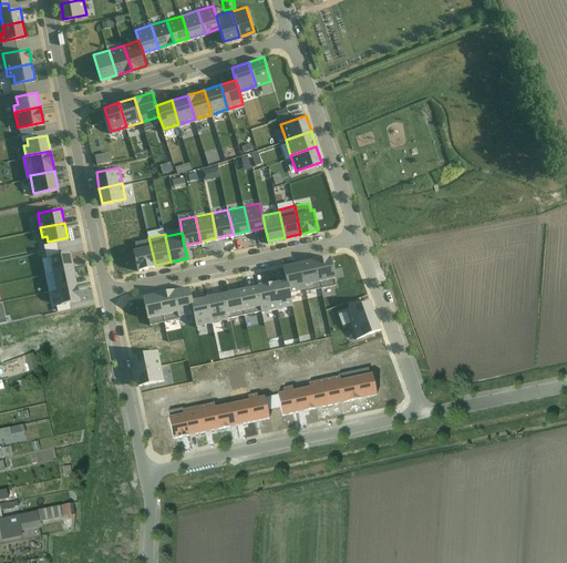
[(137,268),(155,265),(148,237),(135,239),(136,247),(133,248),(137,268)]
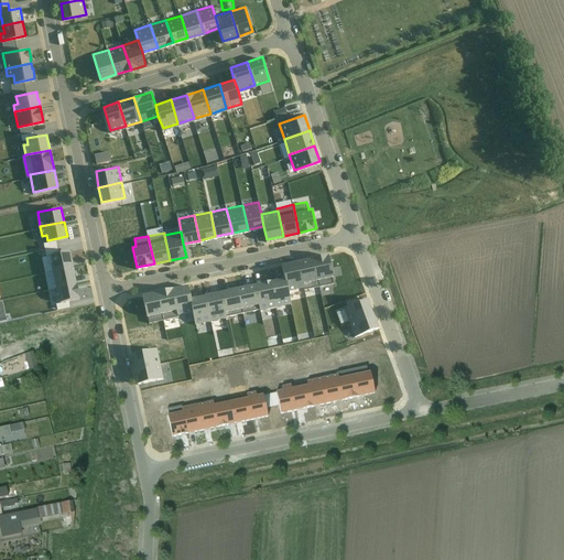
[(49,254),(53,269),(73,265),(69,249),(49,254)]
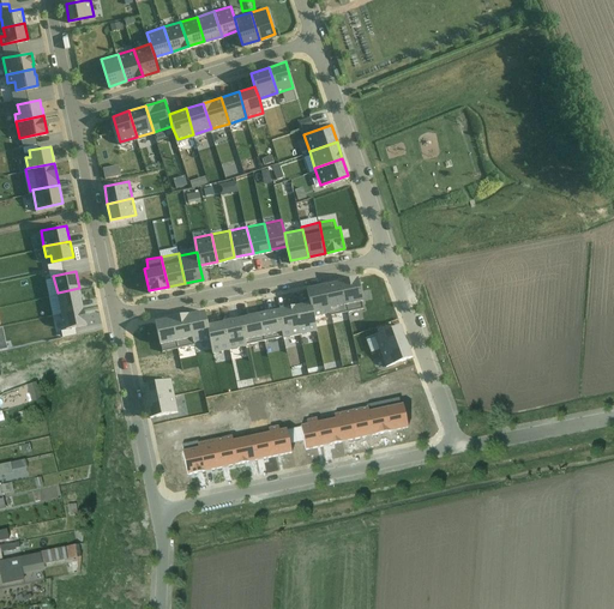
[(357,276),(341,279),(348,309),(363,306),(361,299),(362,299),(357,276)]
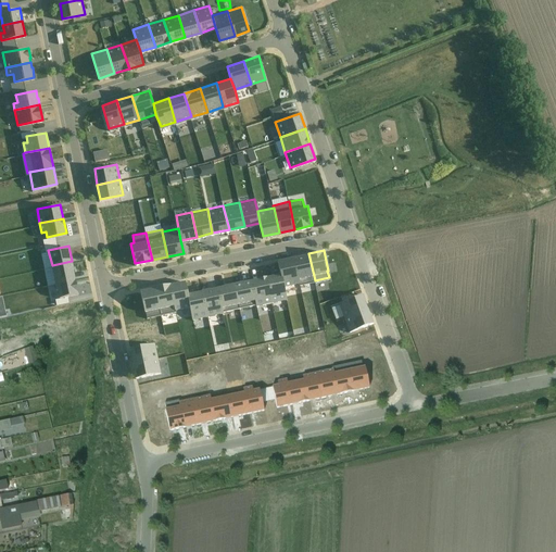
[(308,253),(294,255),(300,281),(300,284),(315,280),(308,253)]
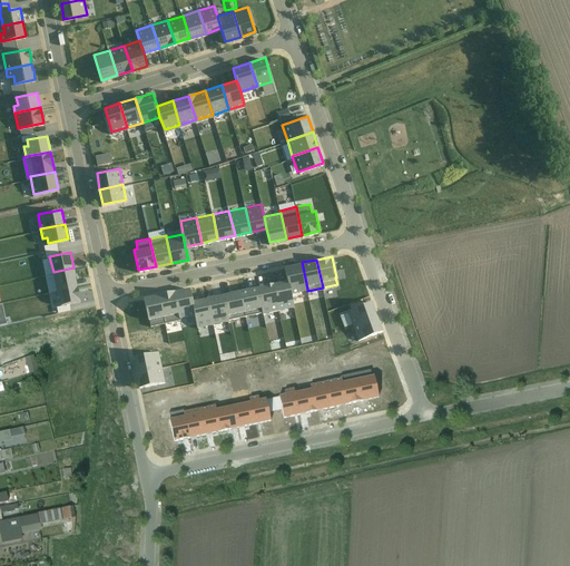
[(291,292),(307,289),(302,262),(284,266),(287,280),(291,292)]
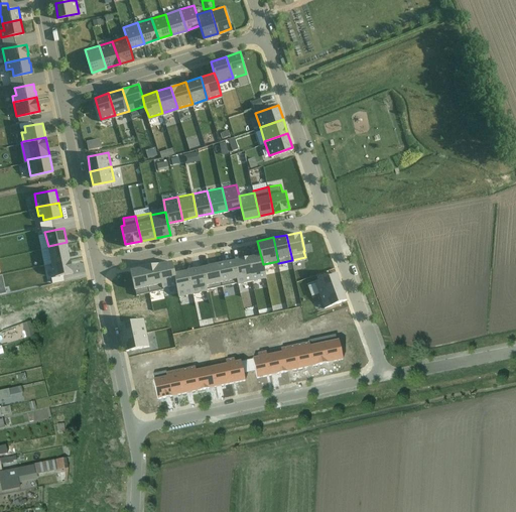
[(48,246),(51,261),(70,257),(67,242),(48,246)]
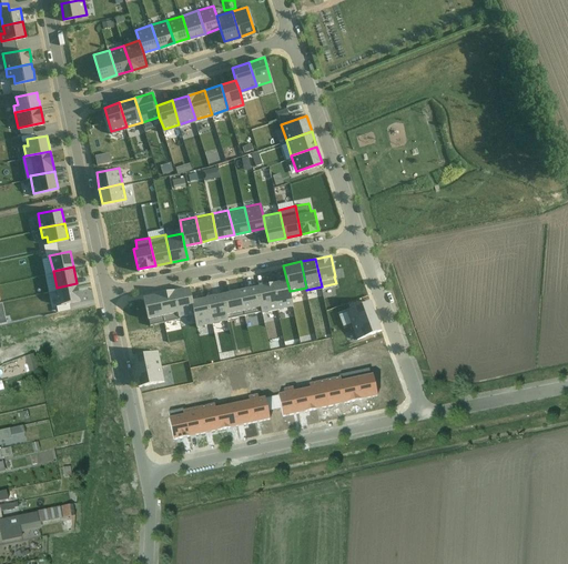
[(286,279),(272,282),(277,308),(293,304),(290,291),(286,279)]
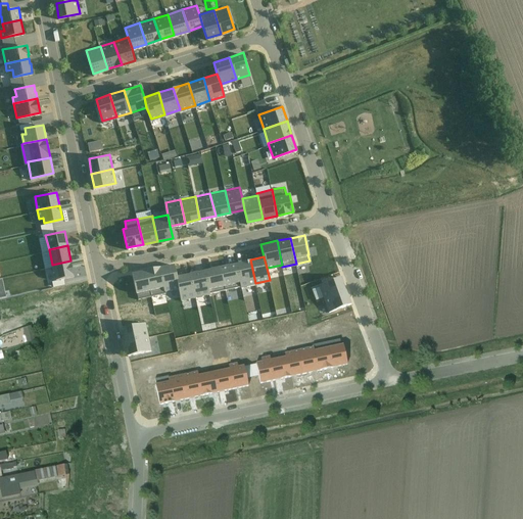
[(250,260),(236,263),(241,285),(241,286),(255,283),(250,260)]
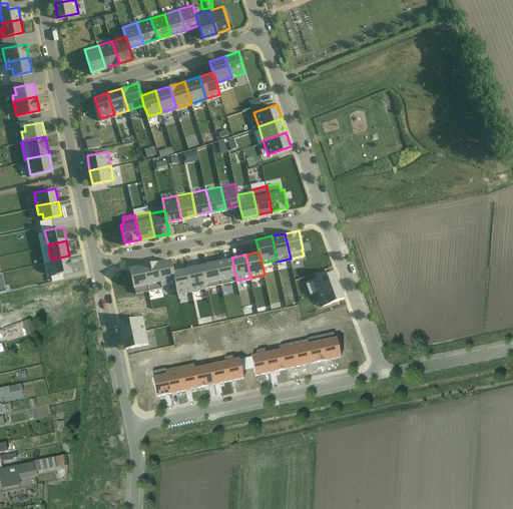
[(69,256),(51,260),(55,274),(72,270),(69,256)]
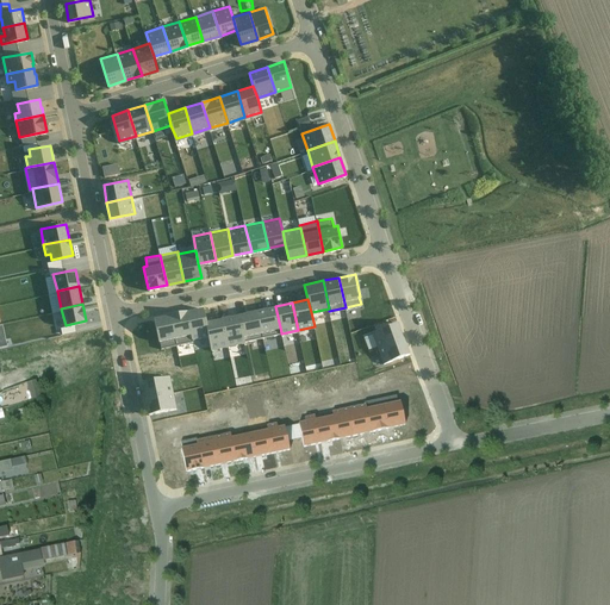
[(275,306),(257,310),(262,336),(281,332),(275,306)]
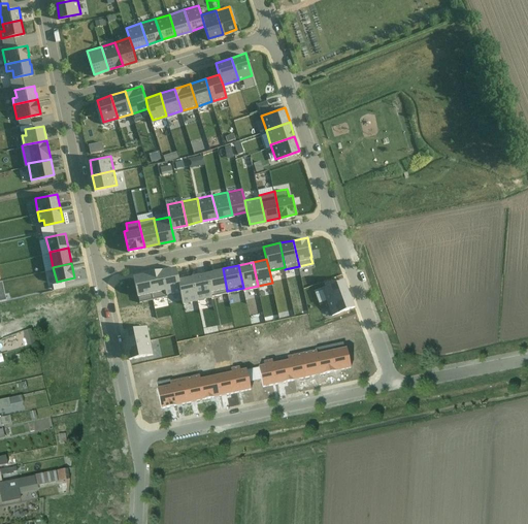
[(175,266),(162,268),(166,292),(180,290),(178,277),(175,266)]
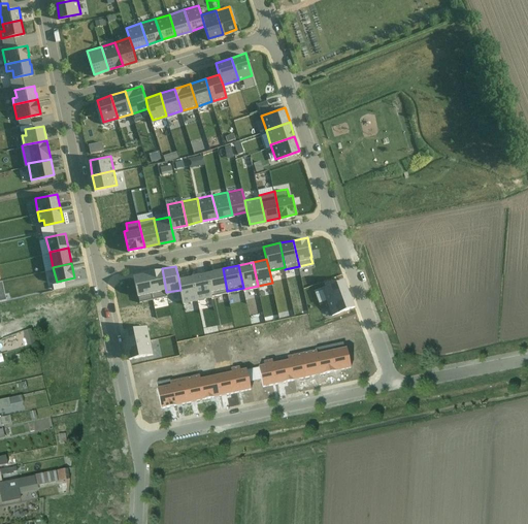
[(153,297),(167,294),(166,292),(162,268),(146,272),(153,297)]
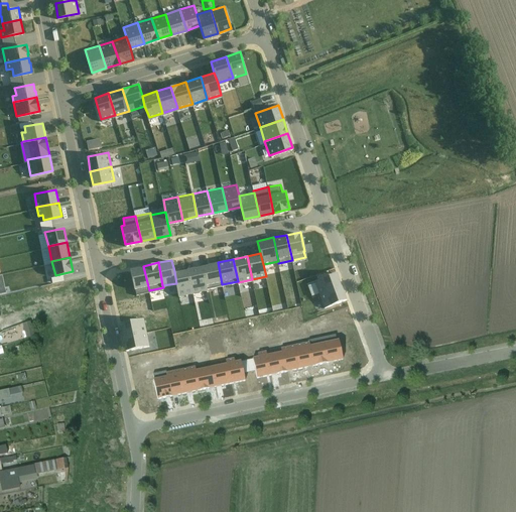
[(218,262),(202,265),(207,288),(222,284),(218,262)]
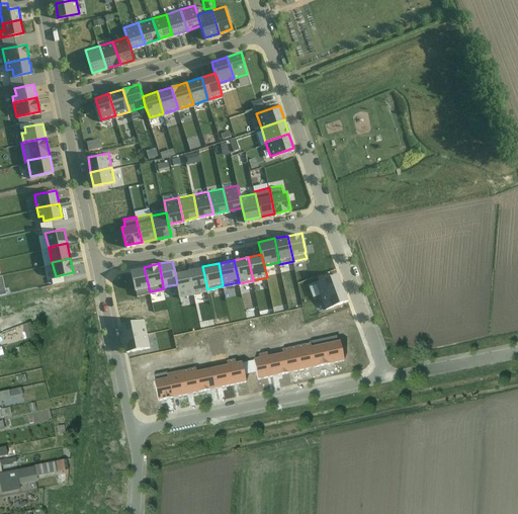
[(202,266),(188,269),(193,292),(207,289),(202,266)]
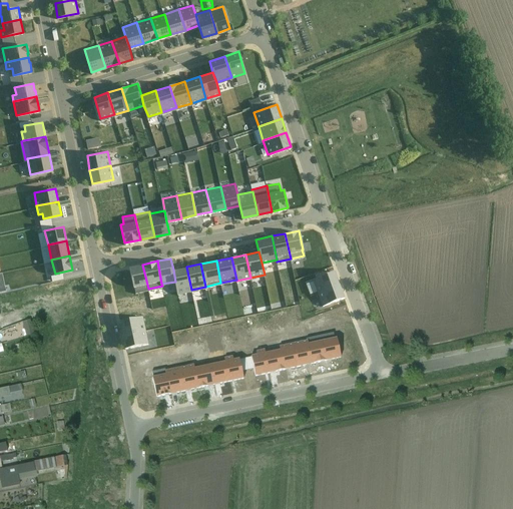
[(142,265),(129,267),(133,287),(134,286),(135,292),(148,289),(142,265)]
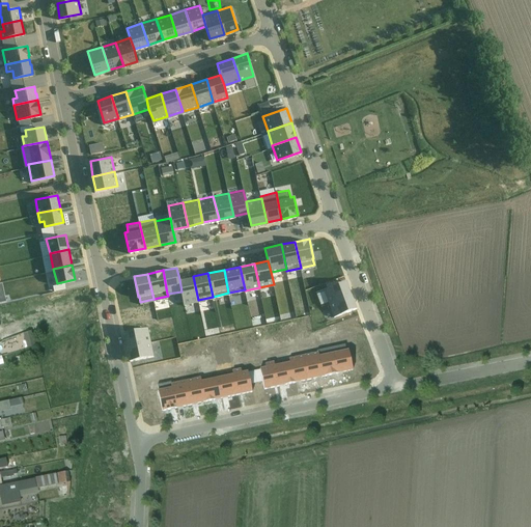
[(193,276),(179,279),(182,292),(184,303),(198,300),(193,276)]
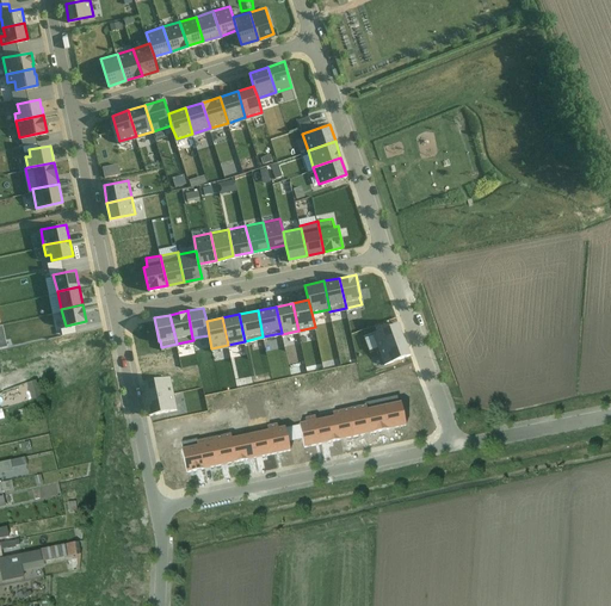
[(403,336),(399,322),(372,331),(378,347),(403,336)]
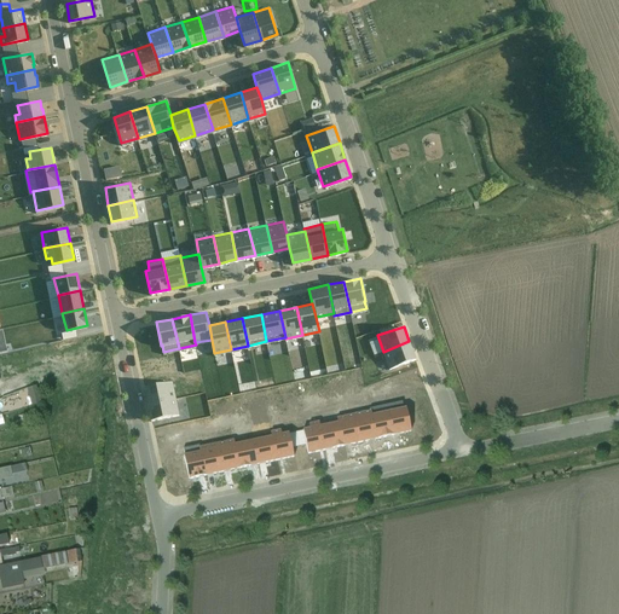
[(383,352),(389,368),(415,358),(409,341),(383,352)]
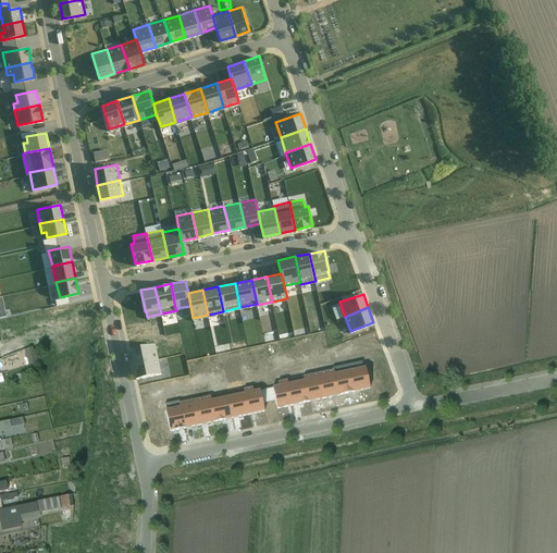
[(31,330),(35,346),(69,338),(64,320),(31,330)]
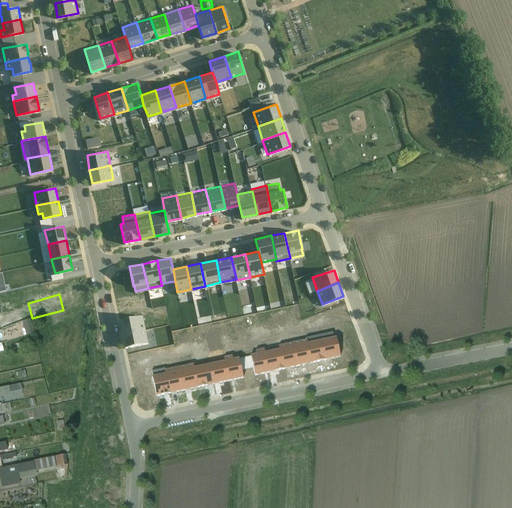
[(66,325),(76,320),(71,310),(61,315),(66,325)]
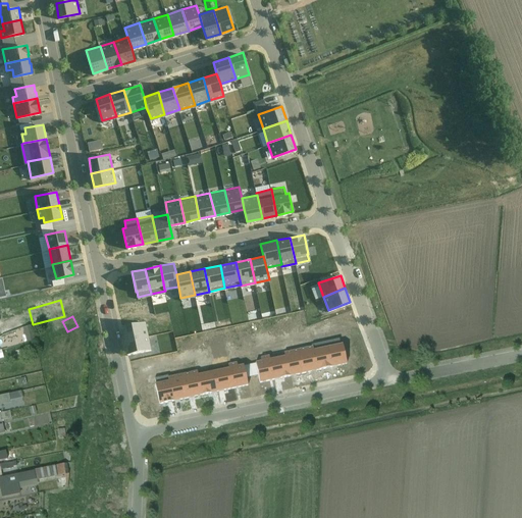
[(0,335),(0,347),(33,339),(34,344),(43,341),(39,326),(28,329),(24,317),(5,322),(7,333),(0,335)]
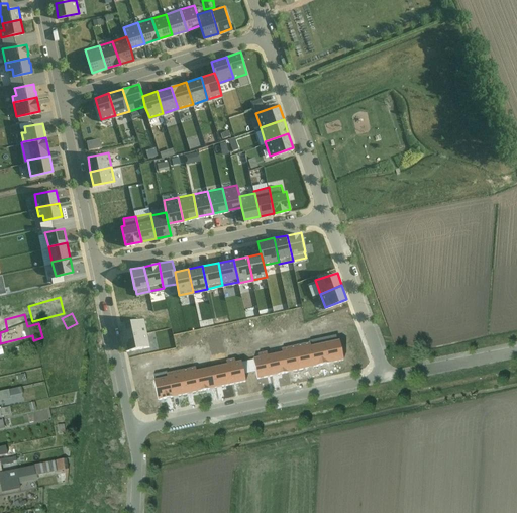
[(121,322),(124,336),(146,331),(143,317),(121,322)]
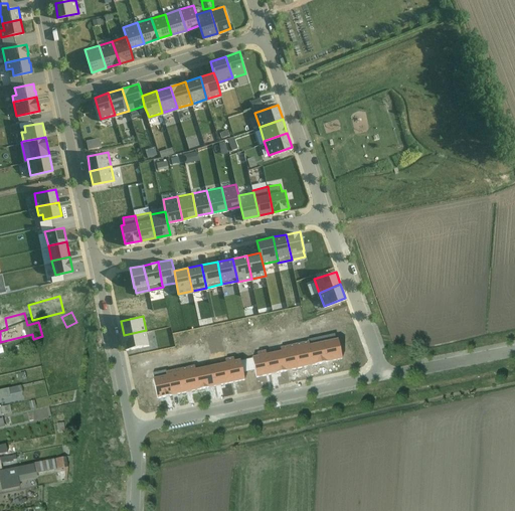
[(149,344),(146,330),(124,335),(126,349),(149,344)]
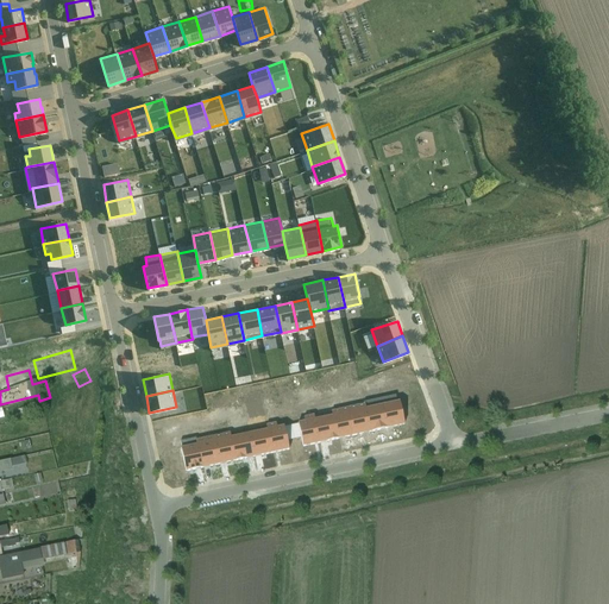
[(0,576),(22,571),(19,559),(39,554),(38,545),(17,548),(0,552),(0,576)]
